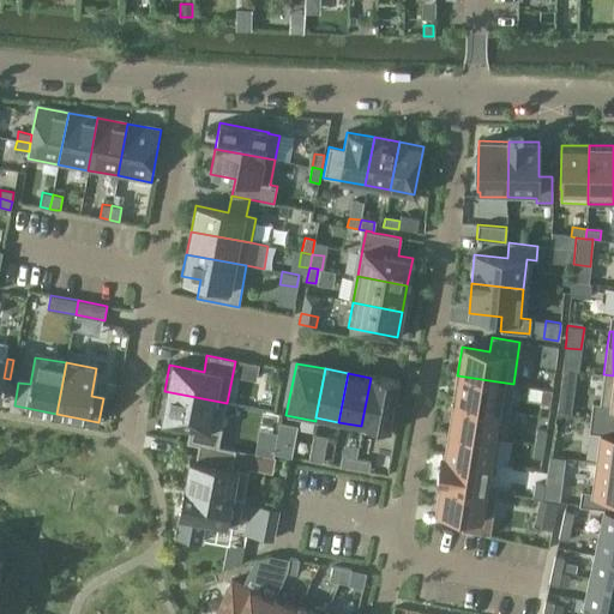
[(593,404),(590,417),(613,420),(613,375),(603,374),(600,405),(593,404)]
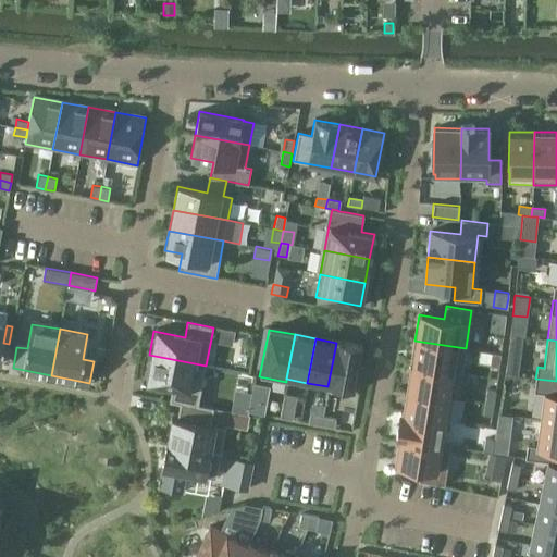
[(415,341),(410,364),(450,371),(461,373),(466,348),(415,341)]
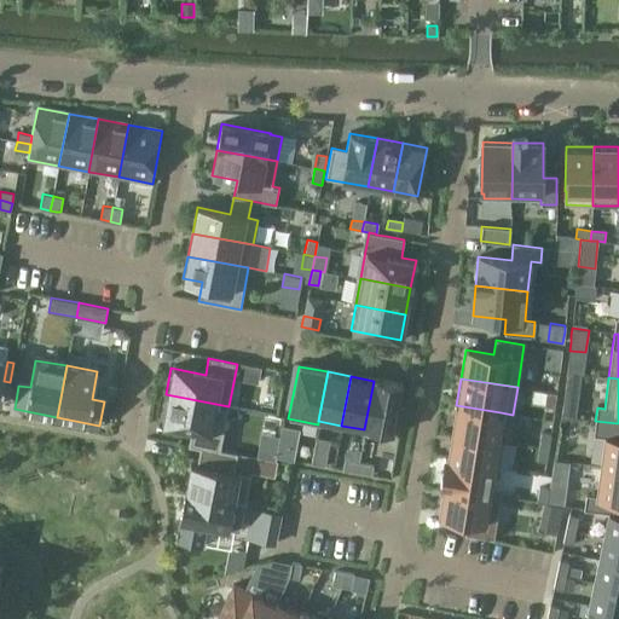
[(364,429),(364,433),(392,438),(393,431),(398,432),(403,406),(398,406),(401,386),(374,381),(364,429)]
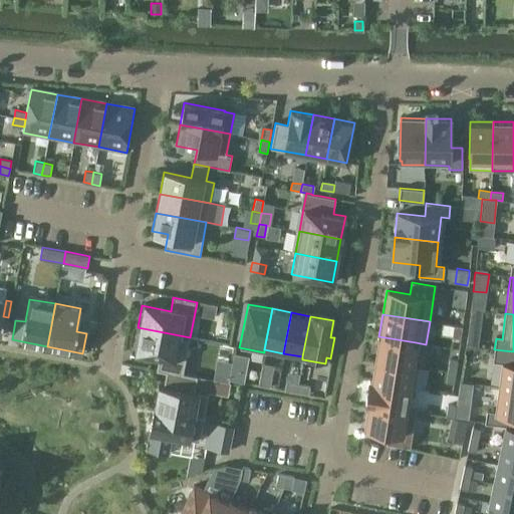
[(454,325),(452,337),(461,338),(461,336),(461,334),(461,332),(462,326),(454,325)]
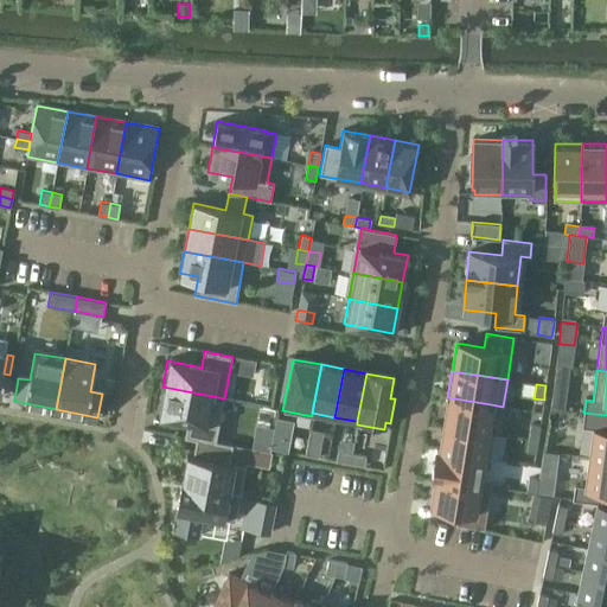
[(163,387),(158,413),(189,419),(185,438),(196,440),(196,439),(216,442),(216,441),(224,398),(163,387)]
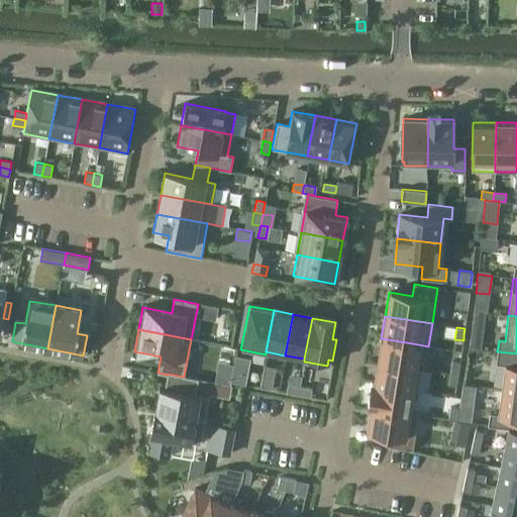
[(471,329),(469,344),(481,346),(483,330),(471,329)]
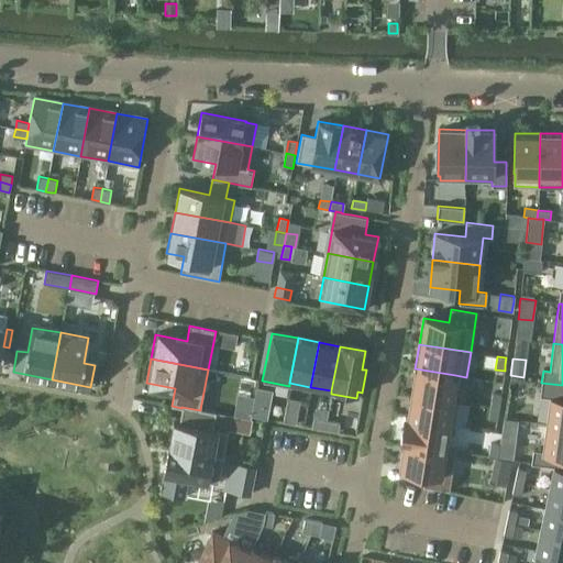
[(415,368),(411,394),(451,399),(457,400),(462,401),(466,377),(455,375),(415,368)]
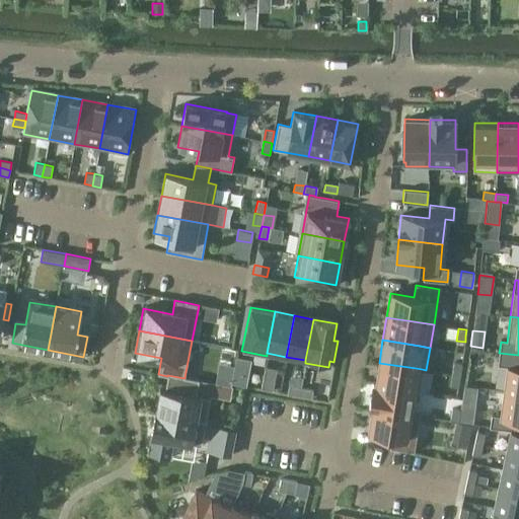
[(518,355),(499,353),(498,366),(506,367),(503,390),(518,392),(518,355)]
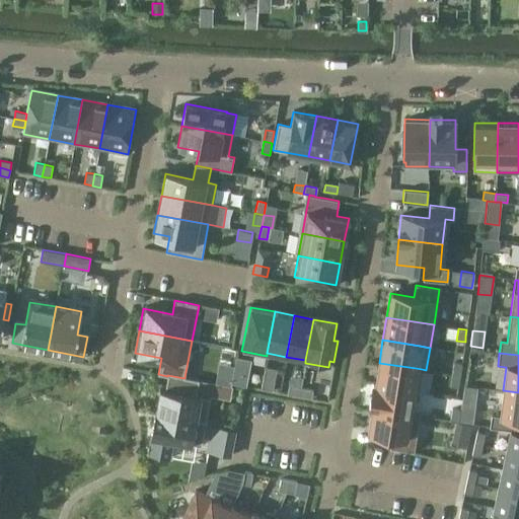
[(379,363),(375,385),(412,391),(419,392),(422,369),(416,368),(379,363)]
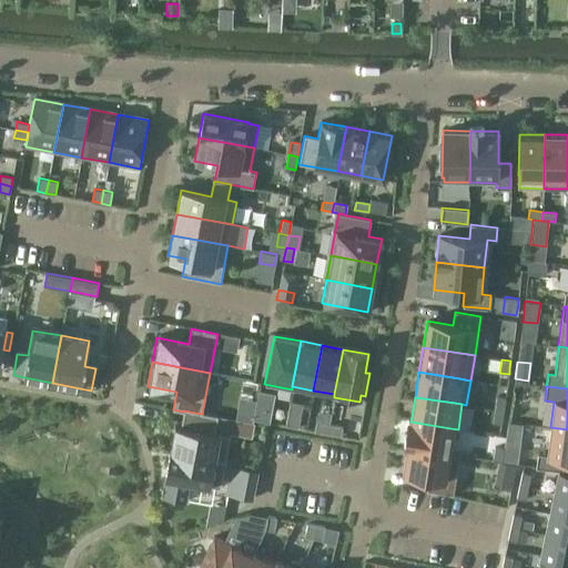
[(497,397),(495,409),(503,412),(504,409),(504,407),(504,405),(505,403),(505,401),(505,398),(497,397)]
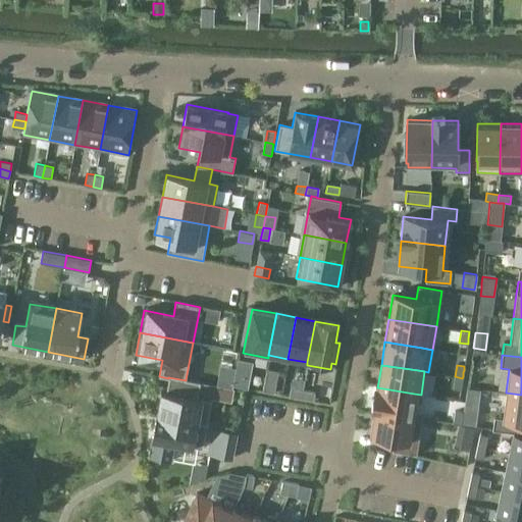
[(265,370),(262,390),(267,392),(272,393),(276,372),(265,370)]
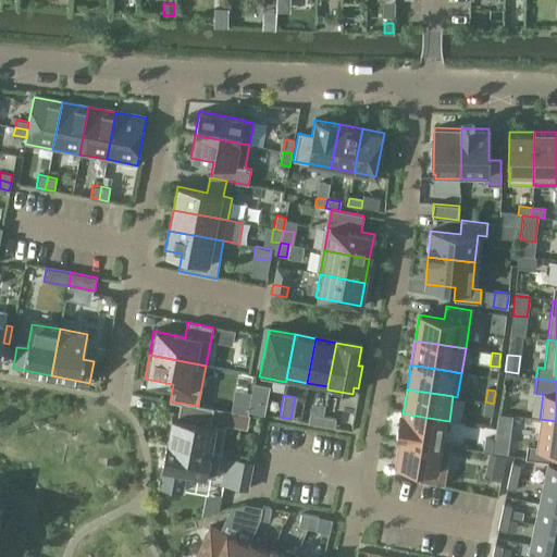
[(251,397),(248,411),(262,413),(265,399),(251,397)]
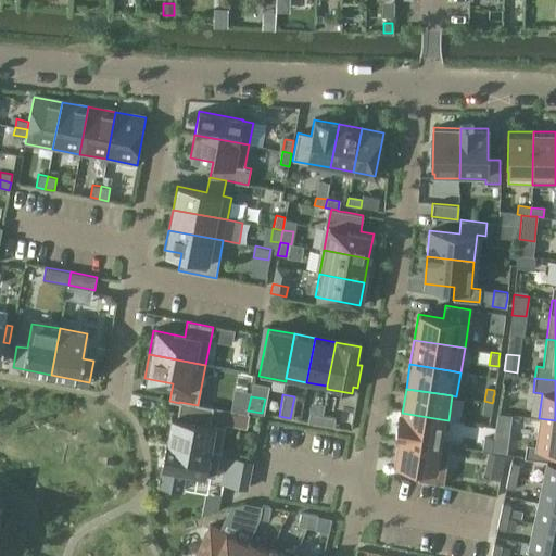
[(484,401),(482,415),(490,417),(492,403),(484,401)]
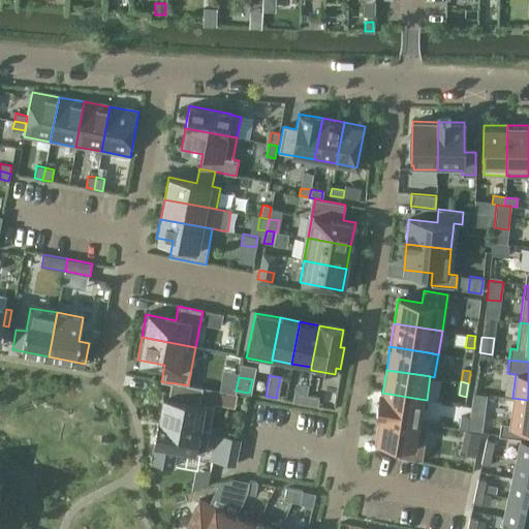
[(161,398),(157,419),(200,427),(211,429),(215,408),(213,408),(214,403),(234,406),(237,394),(188,384),(188,385),(170,382),(170,383),(167,399),(161,398)]
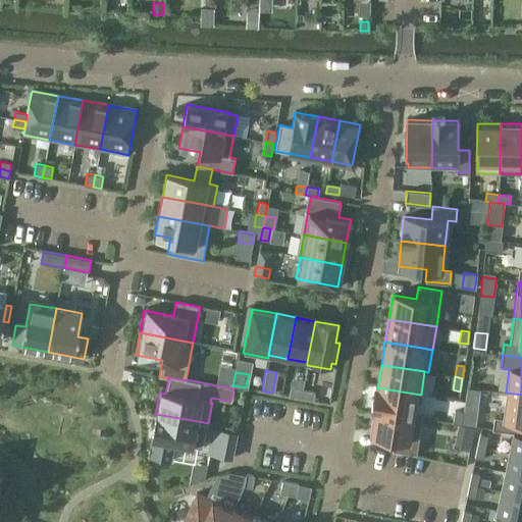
[(377,387),(373,411),(411,416),(414,394),(377,387)]
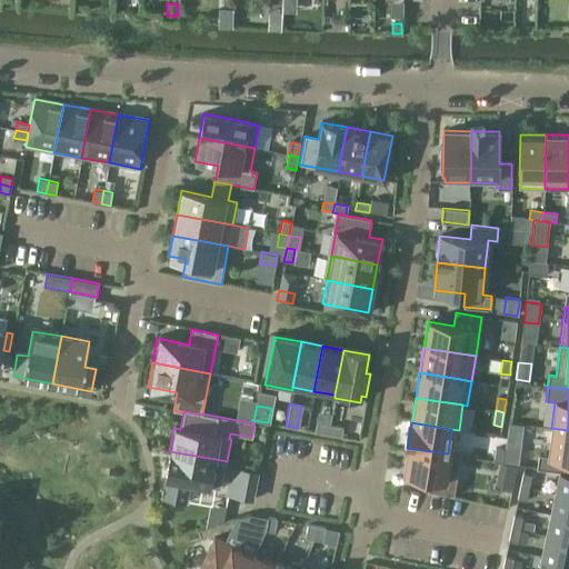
[(316,423),(313,431),(328,435),(329,426),(316,423)]
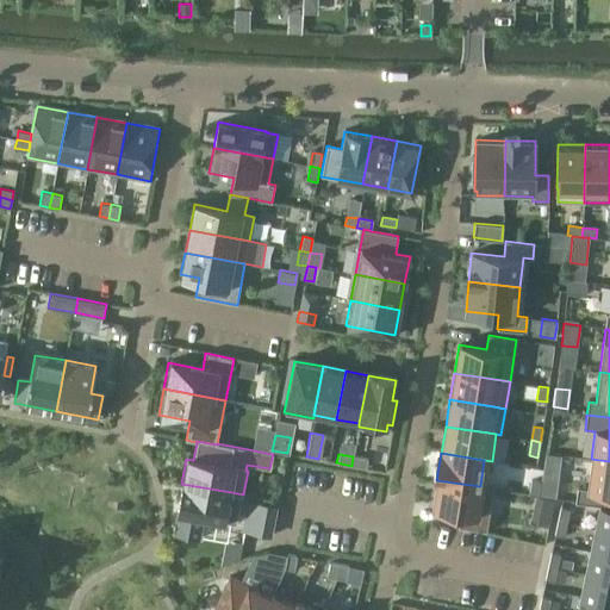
[(353,456),(352,466),(366,468),(367,459),(353,456)]
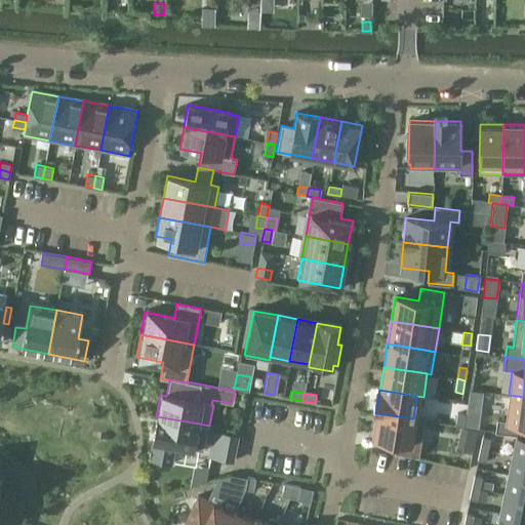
[(496,420),(495,432),(517,435),(519,436),(521,423),(524,423),(524,397),(509,395),(505,421),(496,420)]
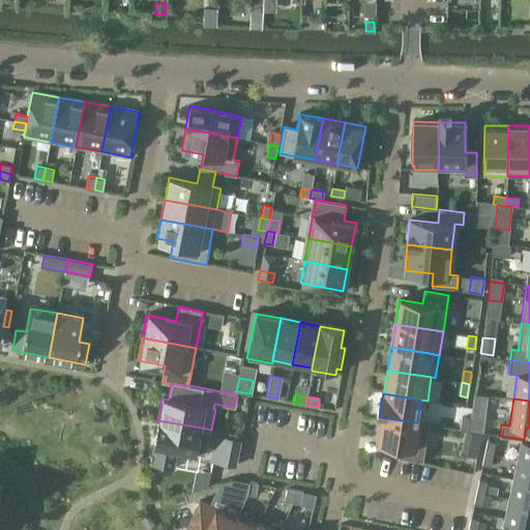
[(466,407),(458,406),(455,417),(464,419),(466,407)]
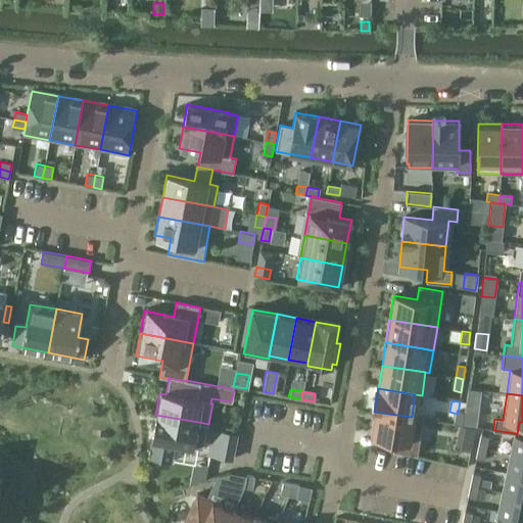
[(465,408),(463,426),(476,427),(478,410),(465,408)]
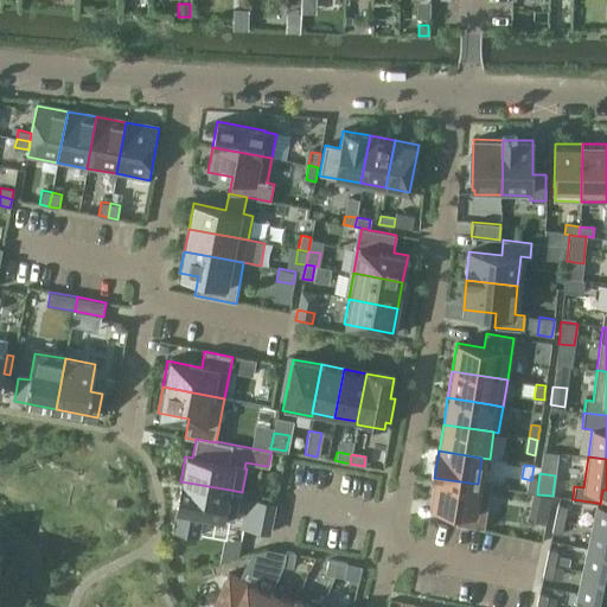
[(434,478),(430,505),(459,510),(457,523),(484,528),(491,486),(478,484),(434,478)]
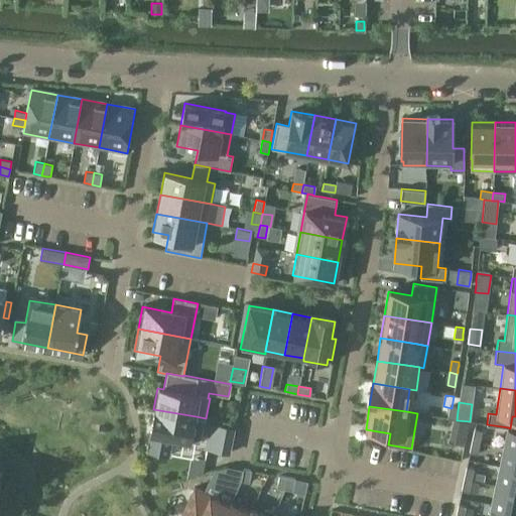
[(150,434),(146,452),(168,456),(171,438),(201,443),(206,418),(153,409),(149,434),(150,434)]
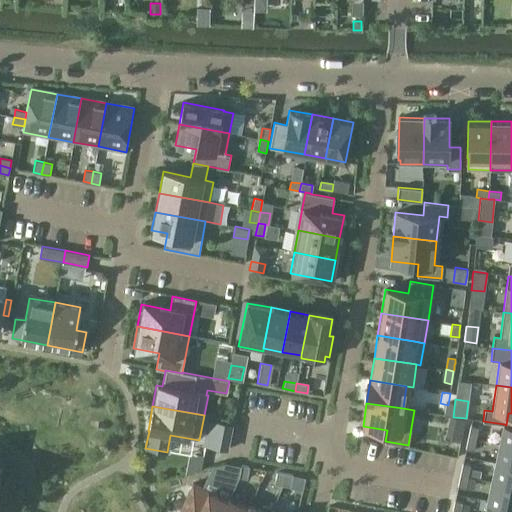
[(449,418),(447,430),(462,433),(465,422),(449,418)]
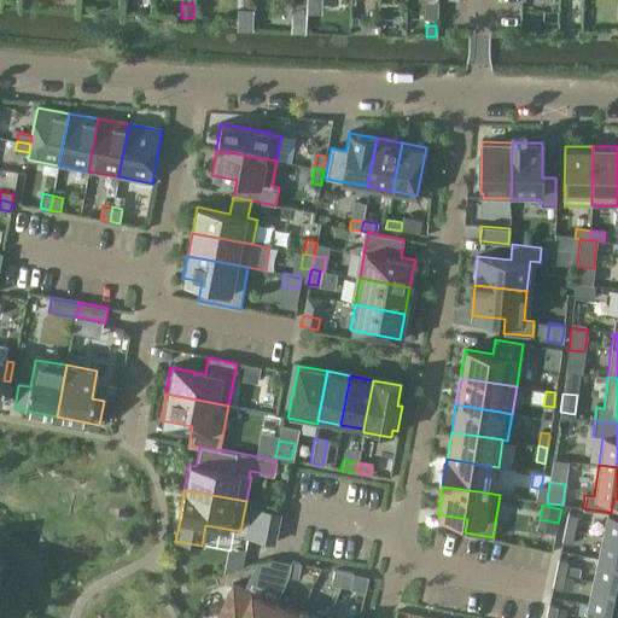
[(254,509),(249,537),(274,542),(279,514),(254,509)]
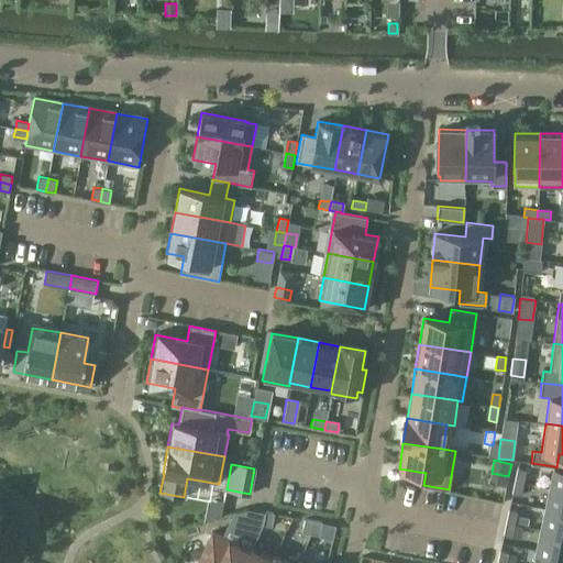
[(516,468),(514,482),(522,483),(525,471),(516,468)]
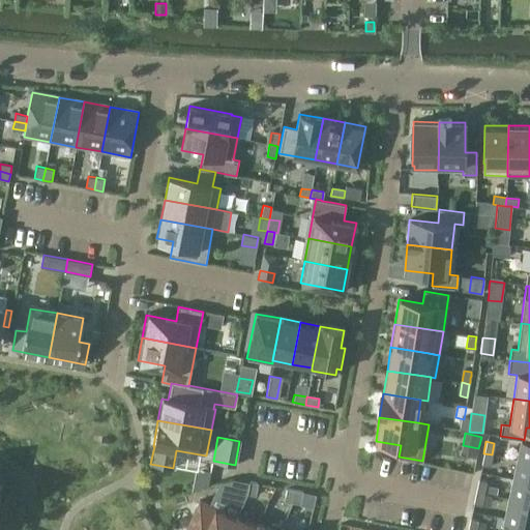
[(529,443),(519,441),(514,460),(529,463),(529,443)]
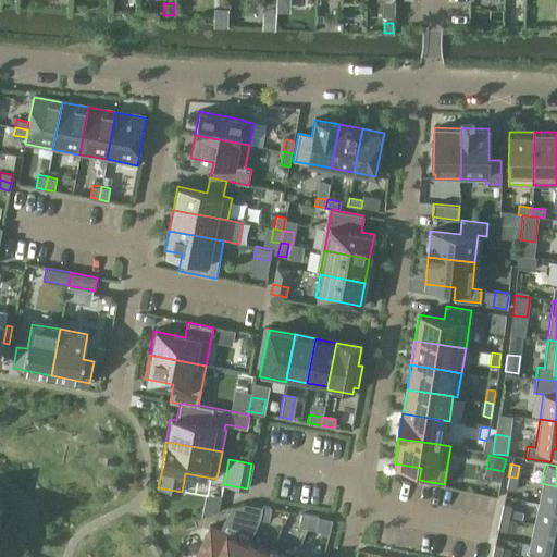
[(508,477),(506,489),(514,491),(517,478),(508,477)]
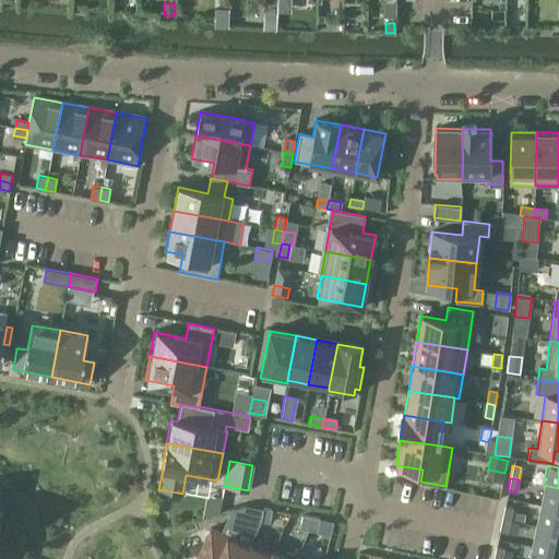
[(558,488),(543,485),(538,506),(558,509),(558,488)]
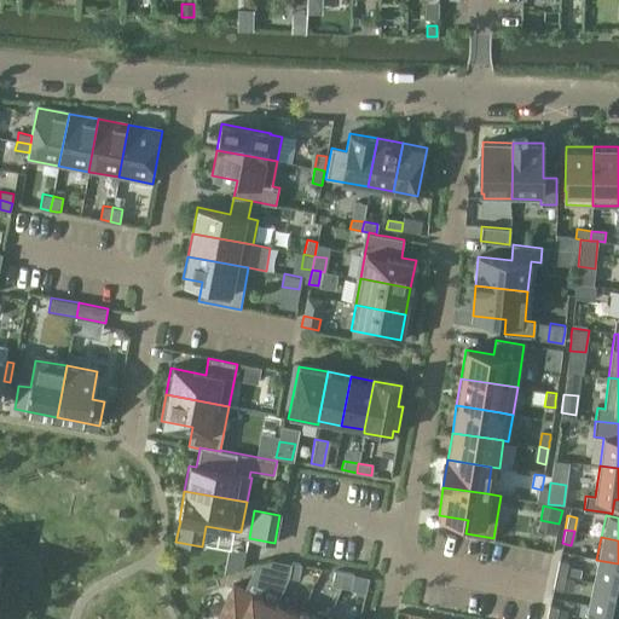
[(618,563),(596,560),(591,583),(618,588),(618,563)]
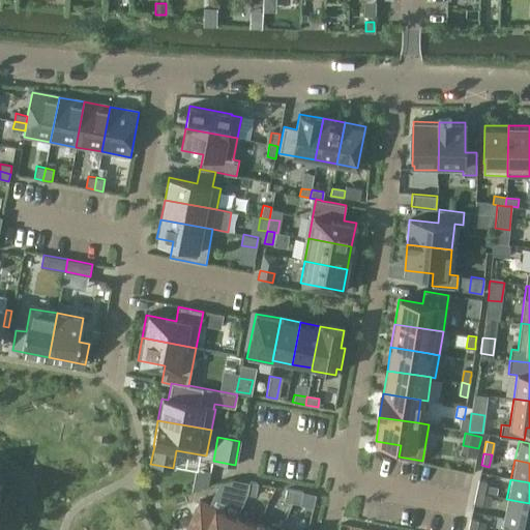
[(478,480),(475,492),(483,494),(486,482),(478,480)]
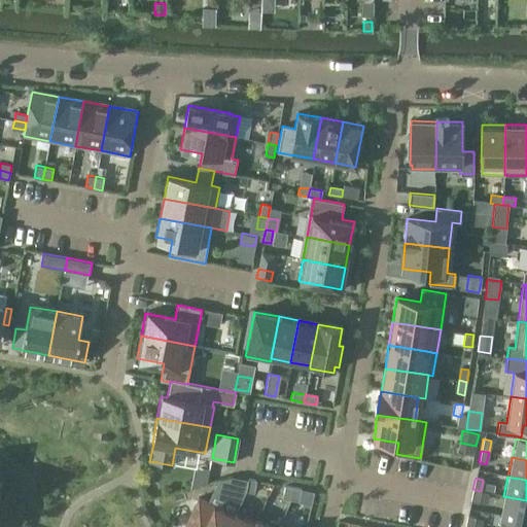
[(248,480),(246,492),(253,493),(256,481),(248,480)]
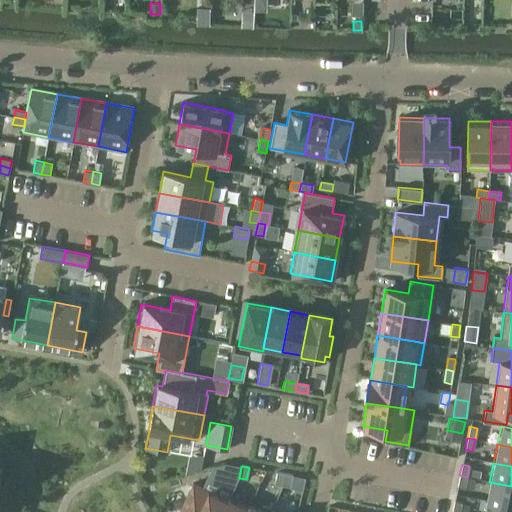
[(276,473),(274,484),(282,486),(285,474),(276,473)]
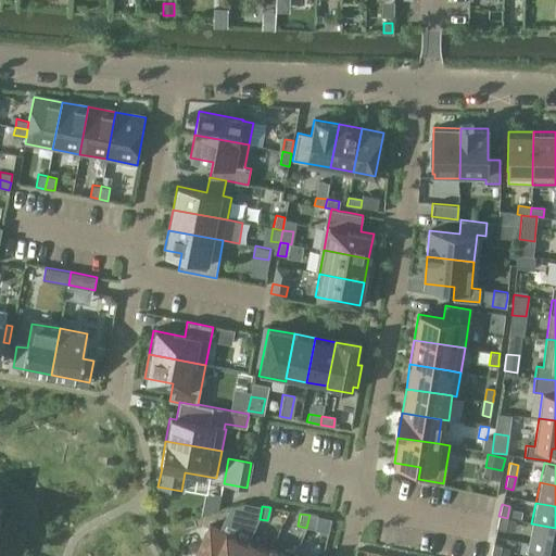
[(310,515),(306,528),(315,529),(318,517),(310,515)]
